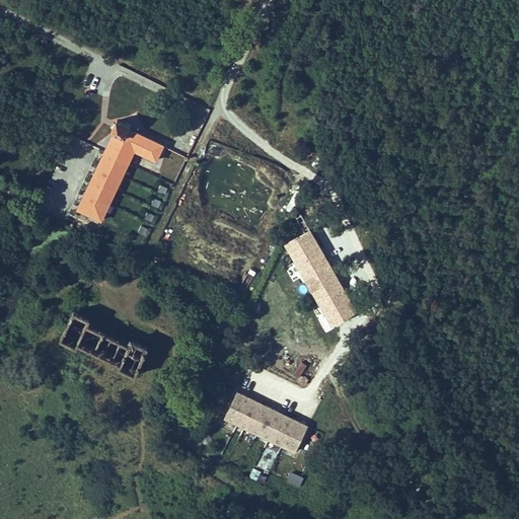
[(155,160),(163,144),(128,127),(129,125),(116,119),(109,131),(110,133),(75,208),(99,220),(101,220),(136,151),(153,159),(155,160)]
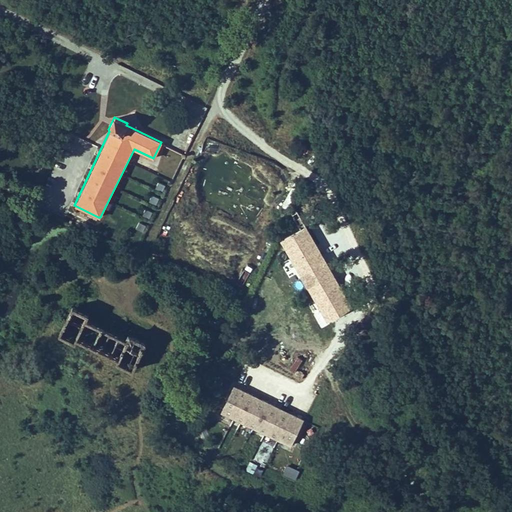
[(148,124),(146,131),(161,135),(162,128),(148,124)]
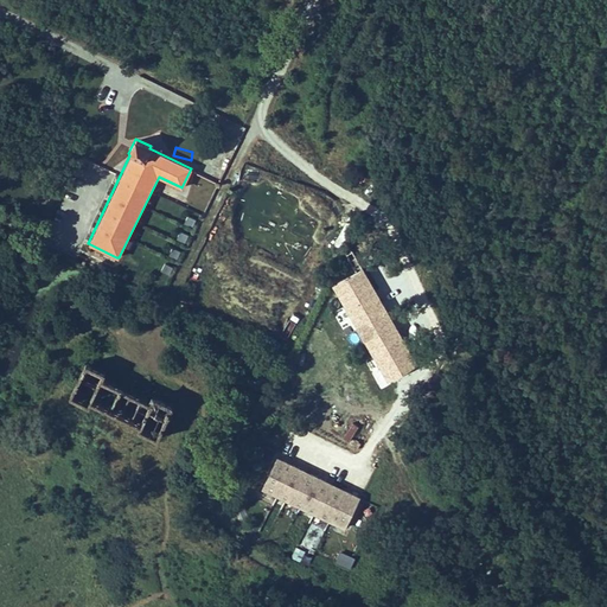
[(293,234),(311,240),(315,224),(298,218),(293,234)]
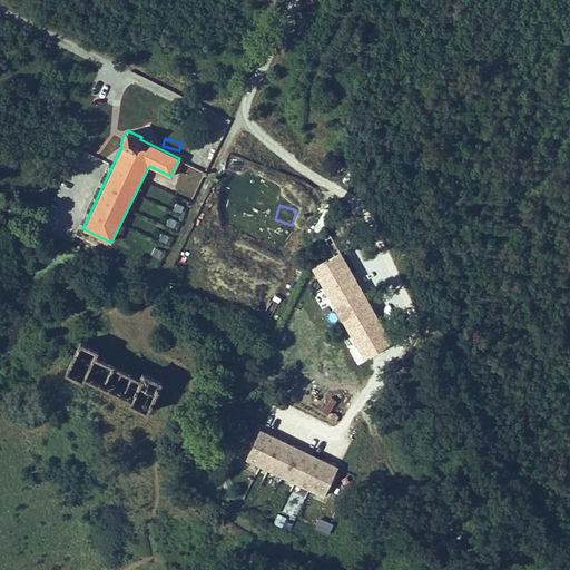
[(365,360),(392,343),(326,231),(314,238),(325,258),(312,267),(365,360)]
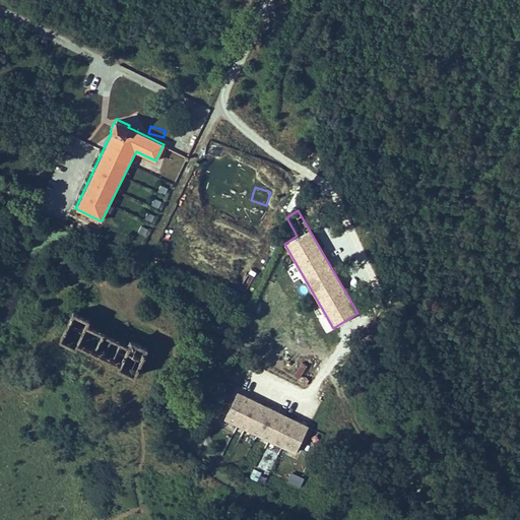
[(0,226),(14,235),(18,228),(0,217),(0,226)]
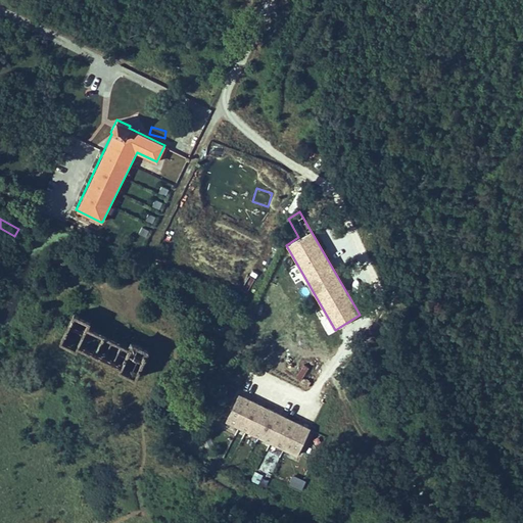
[(243,288),(249,291),(255,281),(249,277),(243,288)]
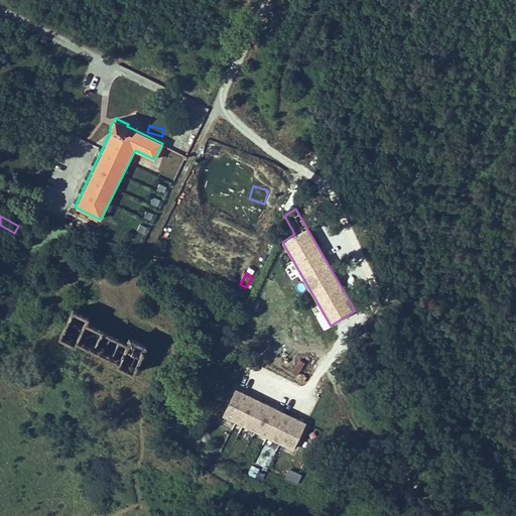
[(112,368),(132,377),(146,348),(127,338),(125,341),(88,321),(89,318),(71,309),(55,340),(75,350),(76,347),(114,365),(112,368)]
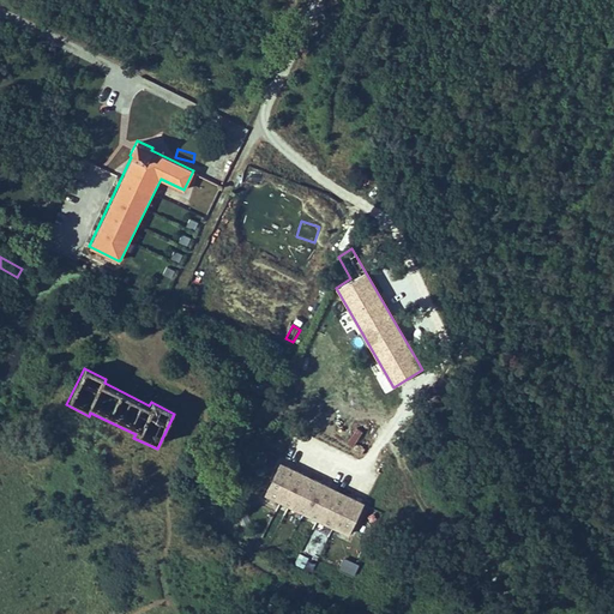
[(356,457),(361,452),(355,445),(362,438),(356,433),(344,446),(356,457)]
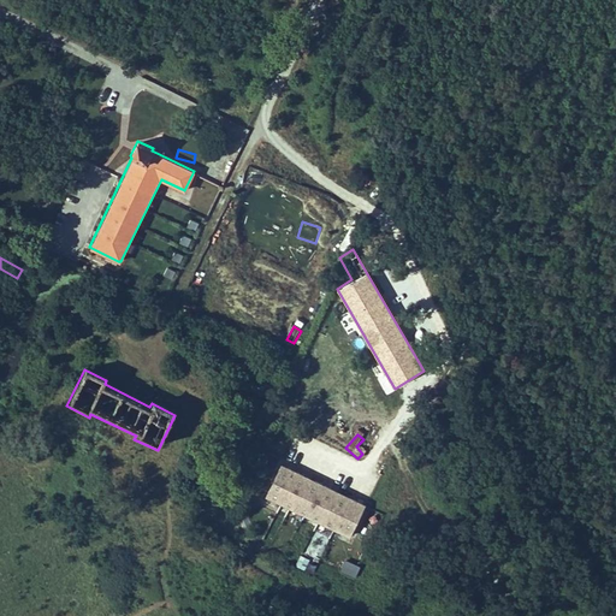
[(265,496),(345,535),(360,505),(279,466),(265,496)]
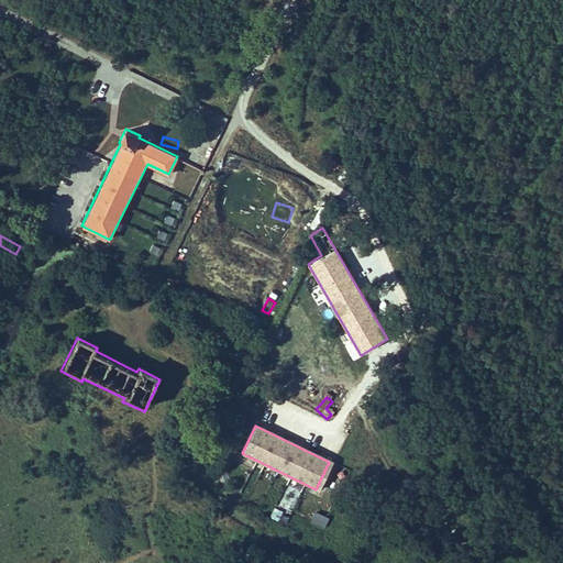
[(271,518),(279,521),(283,510),(274,508),(271,518)]
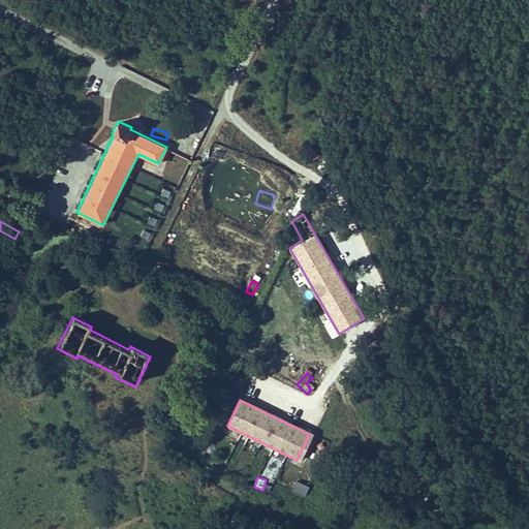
[(305,496),(310,487),(297,480),(292,490),(305,496)]
